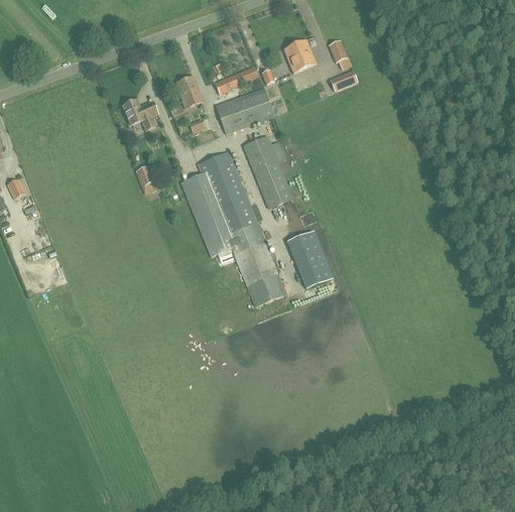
[(292,45),(302,68),(315,62),(305,39),(292,45)]
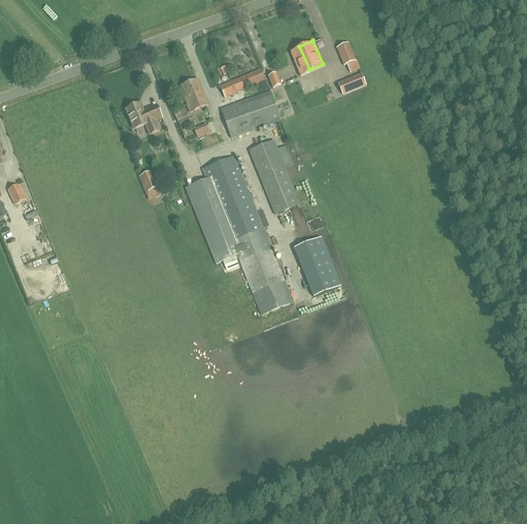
[(355,57),(348,40),(336,44),(343,62),(355,57)]
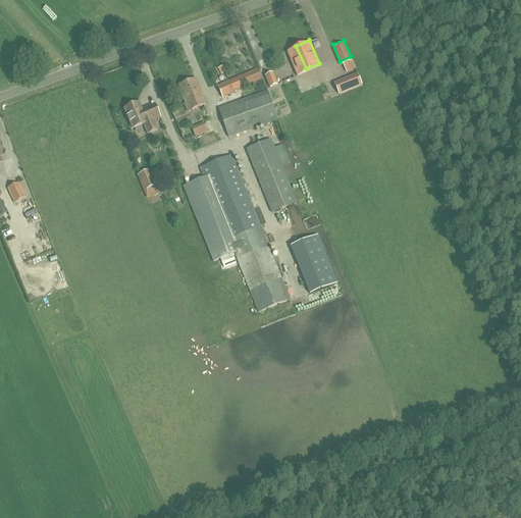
[(306,68),(296,46),(287,49),(296,72),(306,68)]
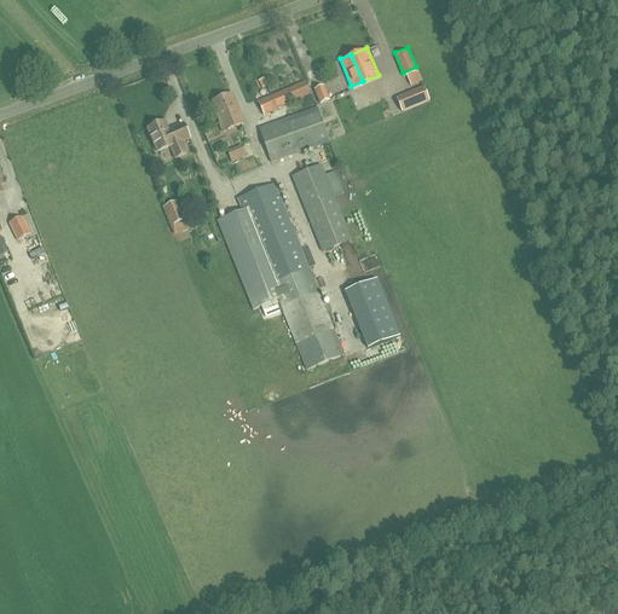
[(276,105),(284,103),(310,92),(304,79),(279,90),(271,92),(258,97),(263,110),(276,105)]
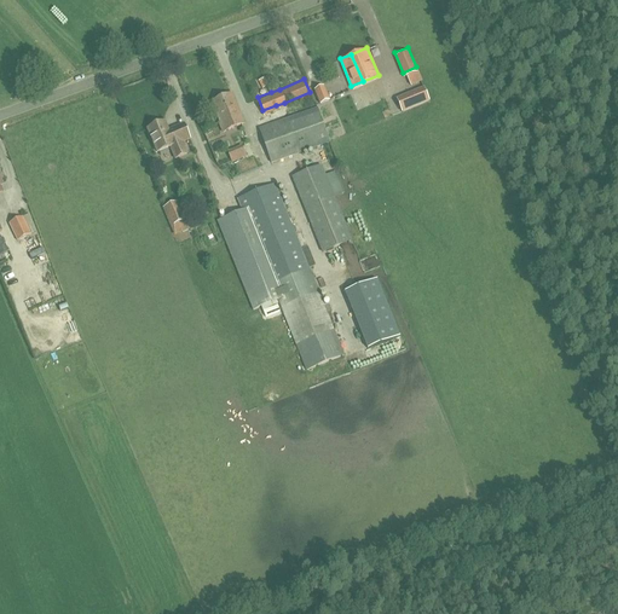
[(428,97),(422,84),(397,96),(402,109),(428,97)]
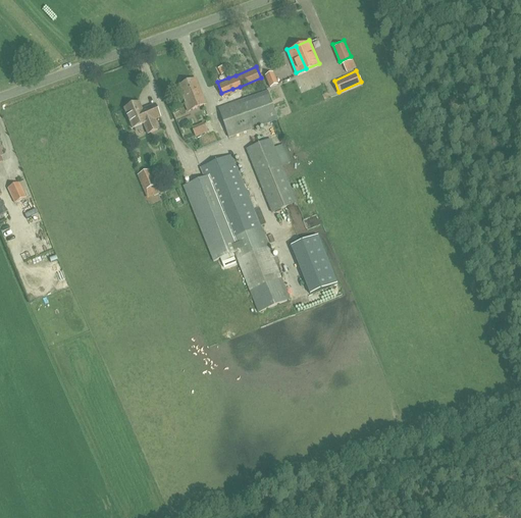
[(278,83),(273,71),(266,74),(270,86),(278,83)]
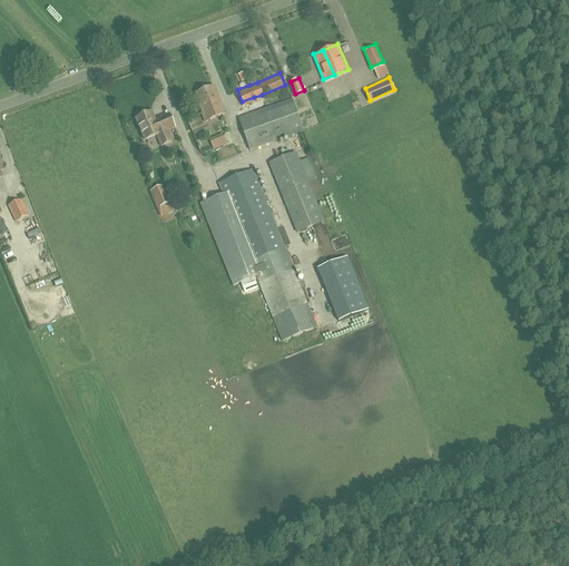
[(205,118),(224,109),(212,83),(194,90),(202,108),(200,109),(205,118)]
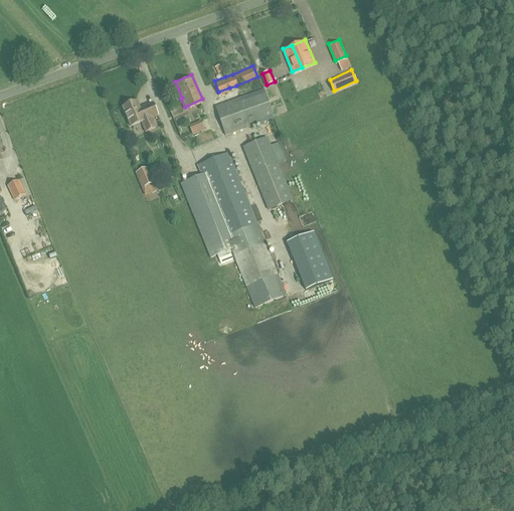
[(273,116),(267,100),(263,89),(215,105),(225,133),(273,116)]
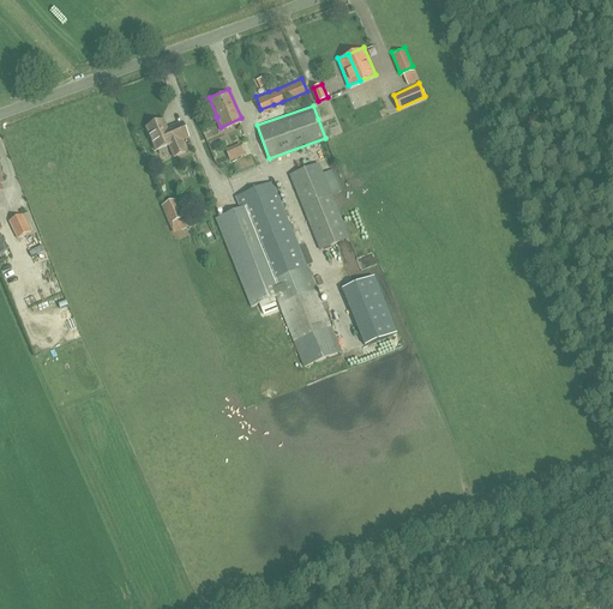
[(173,122),(178,133),(170,136),(162,116),(145,124),(155,146),(168,142),(173,152),(185,148),(180,137),(187,133),(181,119),(173,122)]
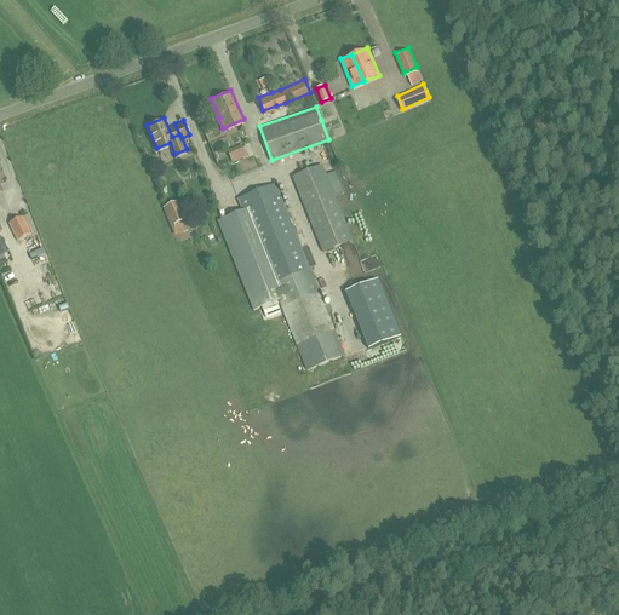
[(351,236),(333,191),(321,161),(292,173),(322,248),(351,236)]
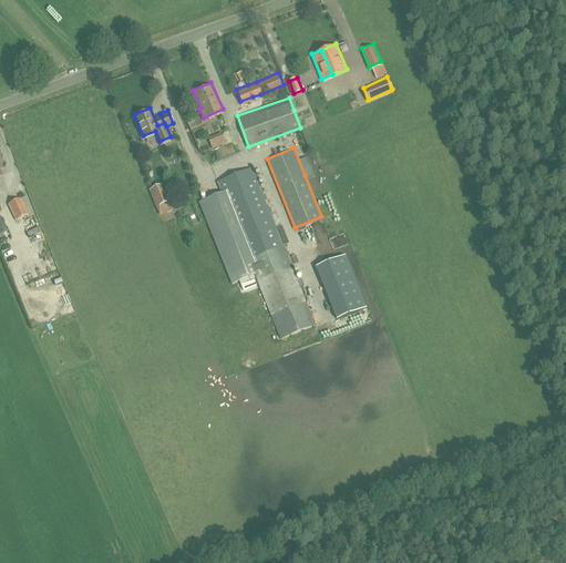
[(222,190),(216,192),(249,273),(254,270),(280,336),(314,323),(250,165),(217,178),(222,190)]
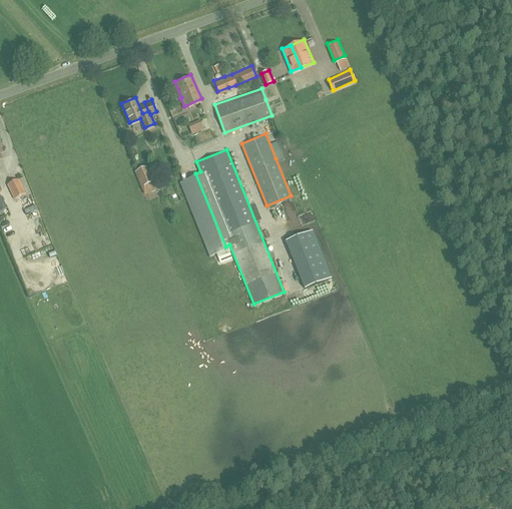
[(155,185),(146,164),(135,168),(144,190),(155,185)]
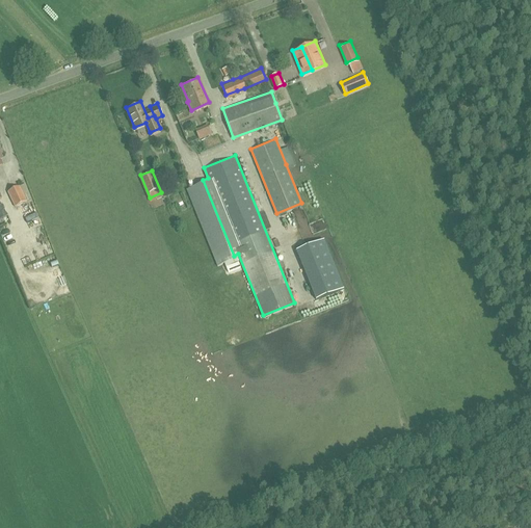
[(234,256),(203,180),(186,186),(217,263),(234,256)]
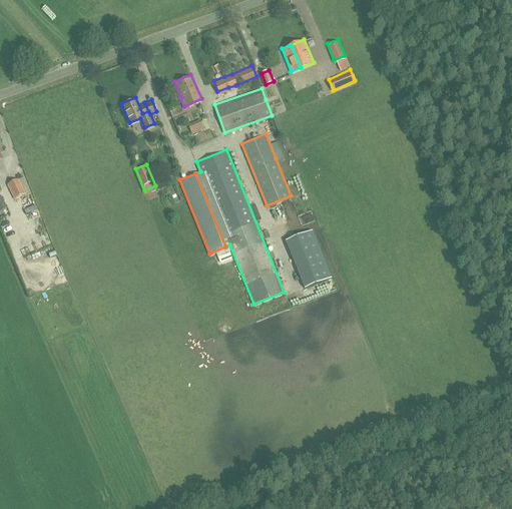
[(24,191),(18,177),(7,182),(14,196),(24,191)]
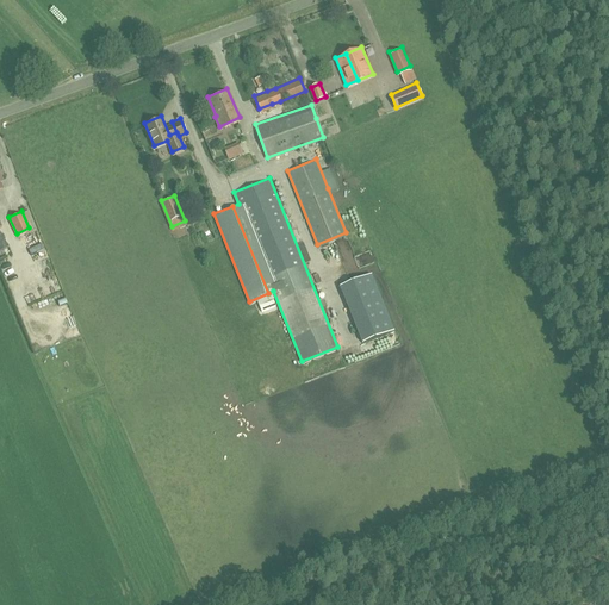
[(180,238),(194,232),(192,228),(179,234),(180,238)]
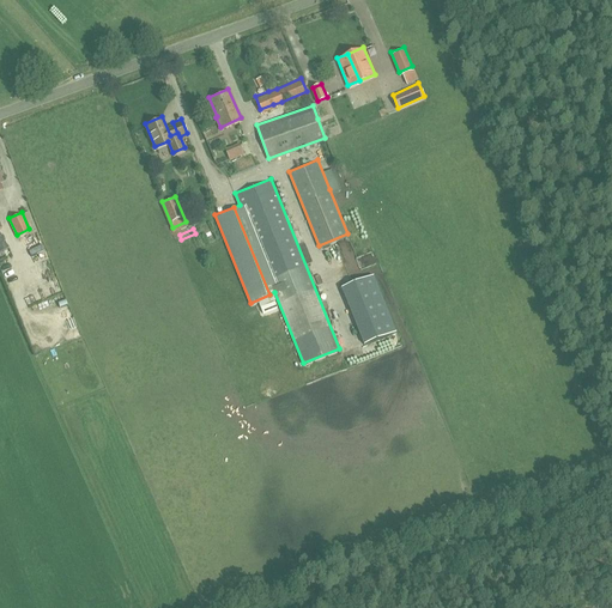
[(352,271),(340,274),(343,283),(356,279),(352,271)]
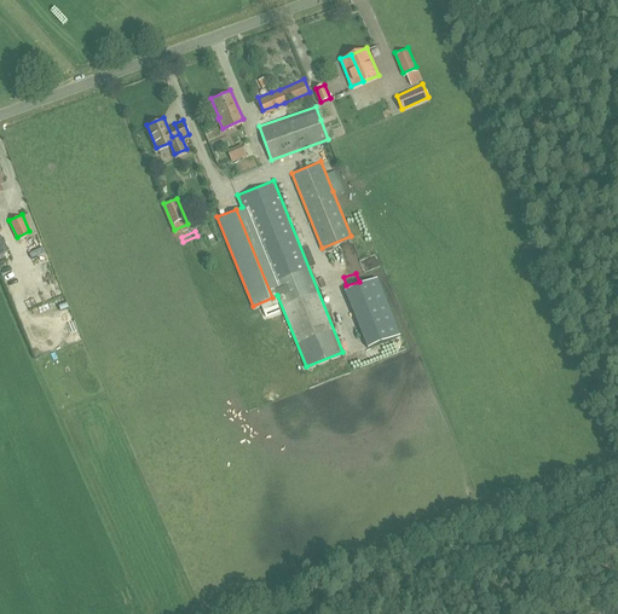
[(377,288),(365,291),(369,302),(380,299),(377,288)]
